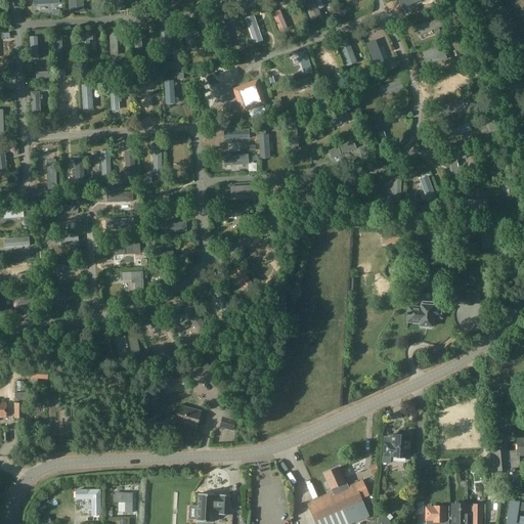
[(81,0),(68,0),(69,13),(82,13),(81,0)]
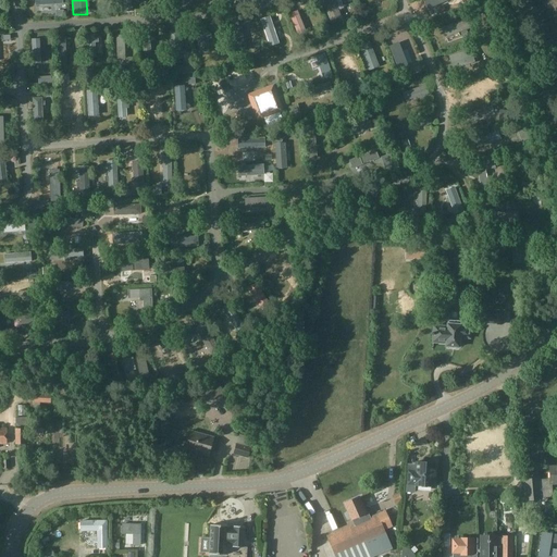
[(322,0),(330,21),(341,17),(335,2),(337,2),(335,0),(322,0)]
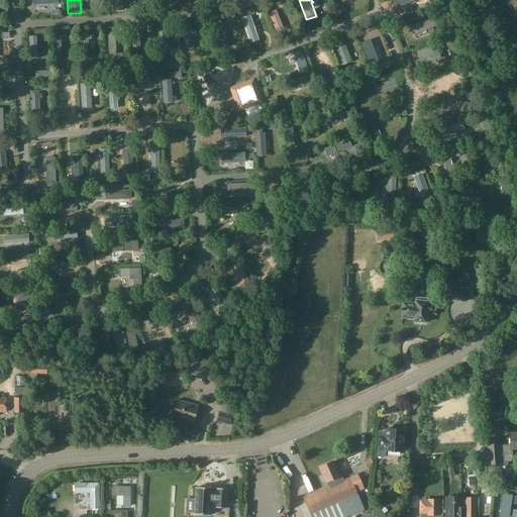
[(221,12),(219,5),(212,7),(215,14),(221,12)]
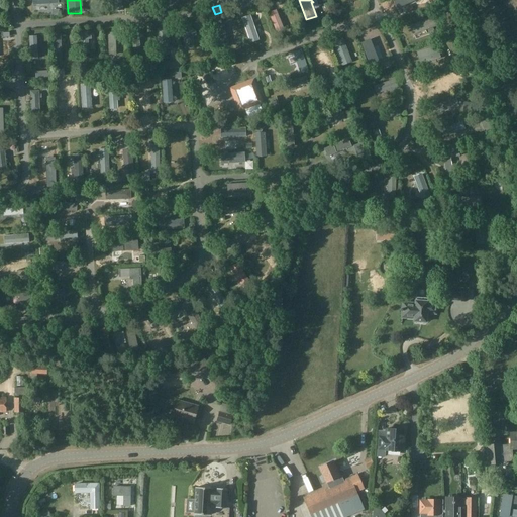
[(345,10),(340,7),(337,12),(342,15),(345,10)]
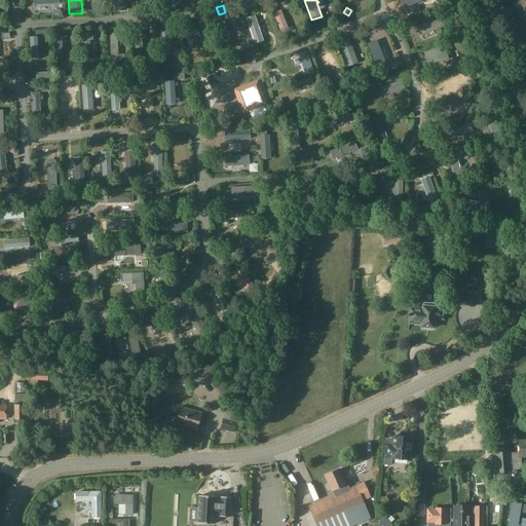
[(275,37),(285,35),(282,17),(272,20),(275,37)]
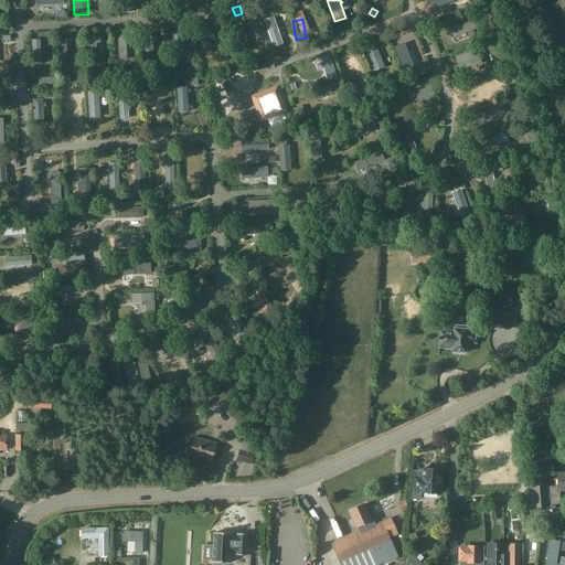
[(475,34),(473,31),(478,29),(475,19),(449,28),(452,38),(468,33),(469,36),(475,34)]
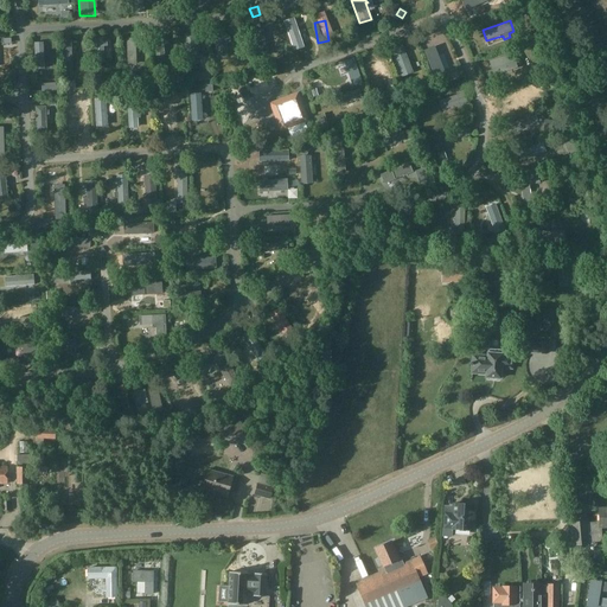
[(229,38),(225,38),(225,33),(213,33),(216,62),(227,61),(225,45),(229,45),(229,38)]
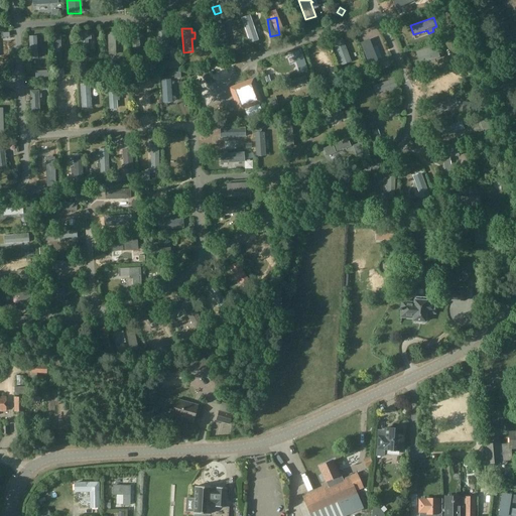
[(87,33),(80,33),(81,54),(88,54),(88,41),(91,41),(90,36),(87,36),(87,33)]
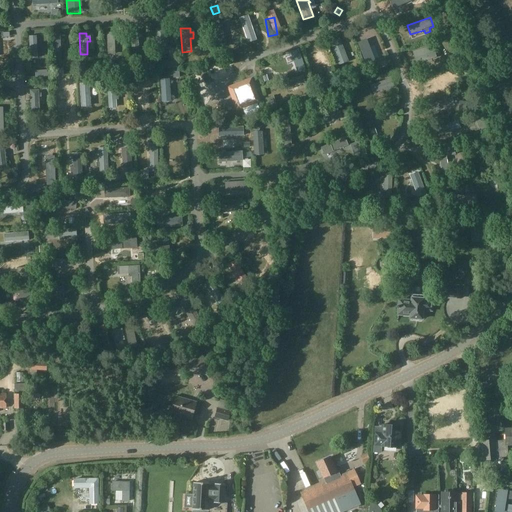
[(141,36),(137,36),(137,33),(130,33),(131,55),(138,55),(137,40),(141,39),(141,36)]
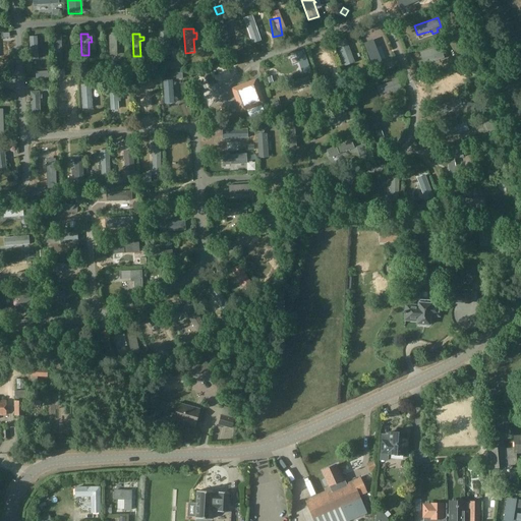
[(423,65),(444,59),(440,46),(419,53),(423,65)]
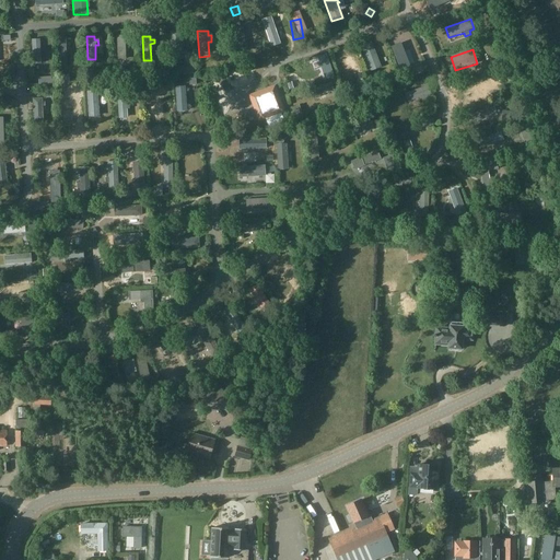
[(349,67),(346,57),(336,60),(342,82),(352,79),(350,71),(354,70),(352,66),(349,67)]
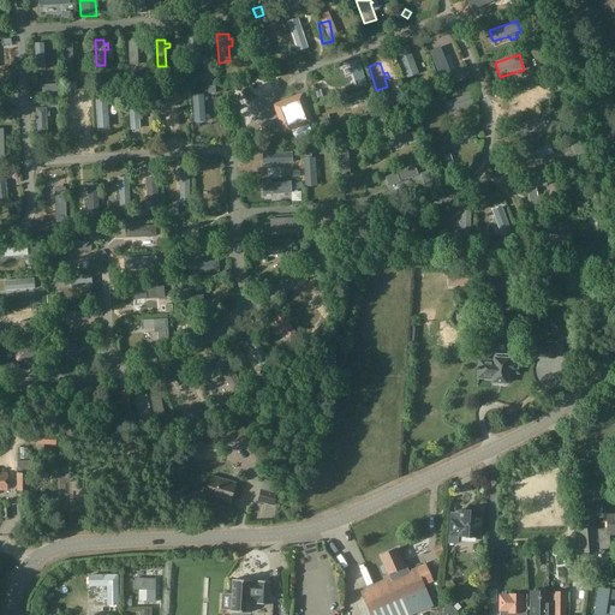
[(356,71),(348,75),(353,87),(362,83),(356,71)]
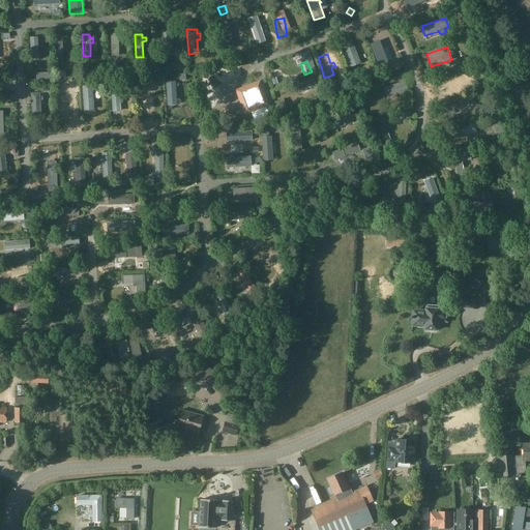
[(386,75),(379,77),(382,83),(388,80),(386,75)]
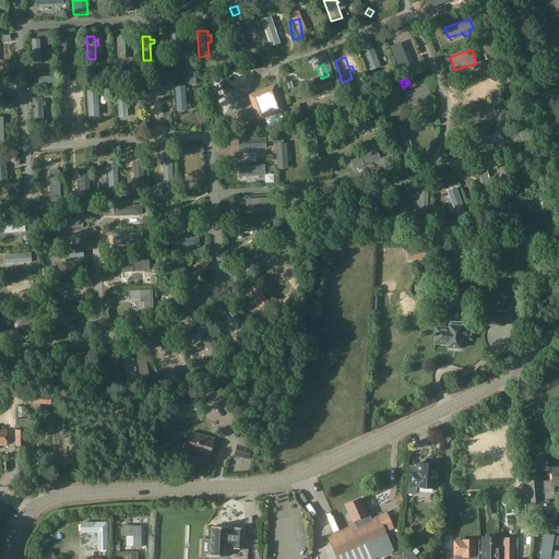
[(260,118),(283,109),(274,85),(251,94),(260,118)]
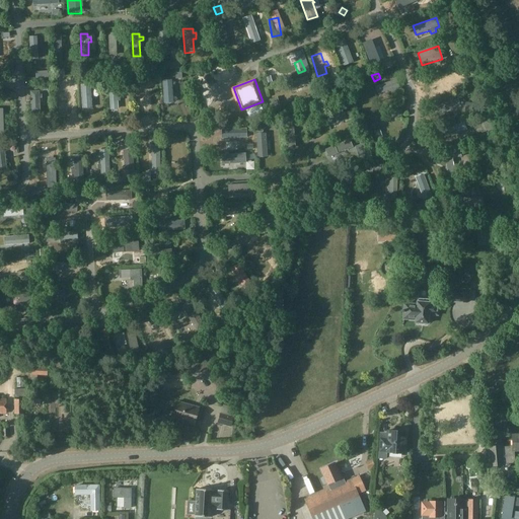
[(116,80),(108,80),(109,109),(118,109),(117,101),(120,101),(120,95),(117,95),(116,80)]
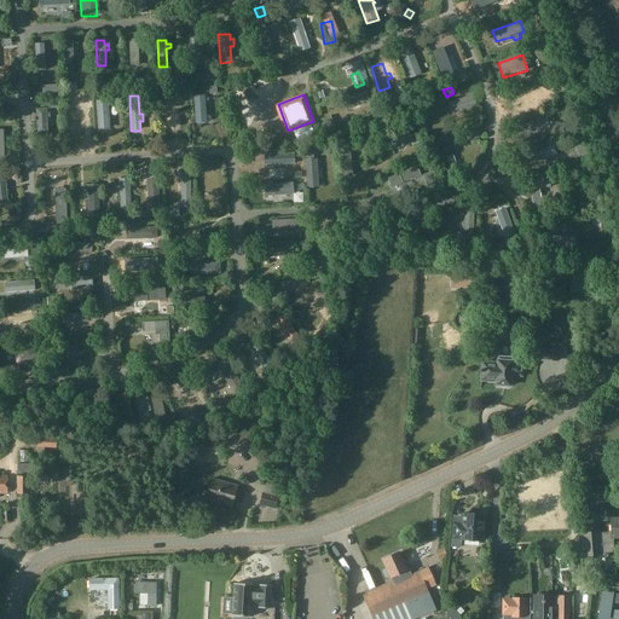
[(202,100),(195,100),(195,121),(203,121),(202,109),(207,109),(207,104),(202,104),(202,100)]
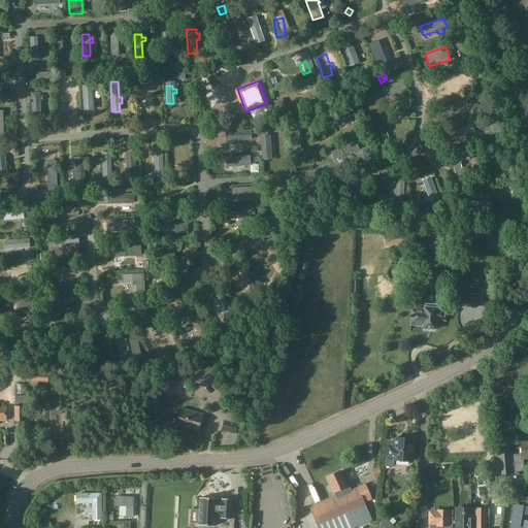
[(146,94),(146,89),(138,90),(139,112),(147,111),(146,99),(151,99),(151,93),(146,94)]
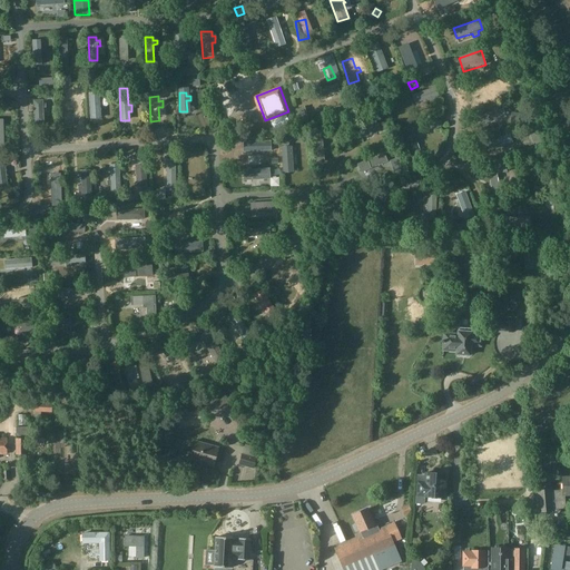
[(43,106),(43,100),(33,101),(36,124),(45,124),(43,112),(49,112),(48,106),(43,106)]
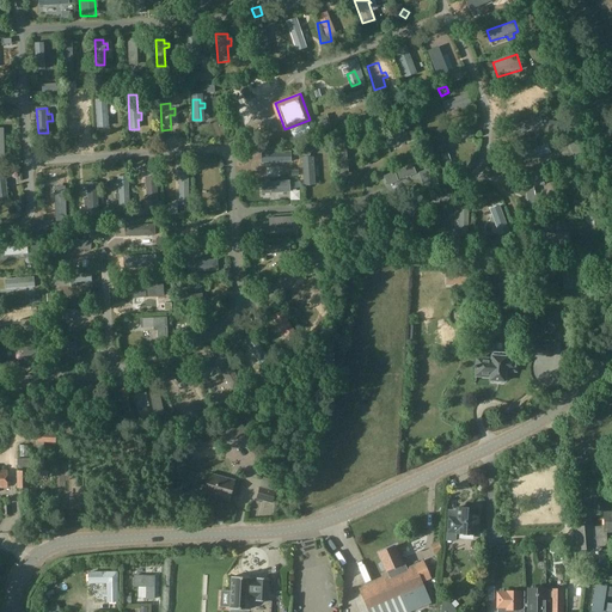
[(324,130),(331,128),(326,115),(319,118),(324,130)]
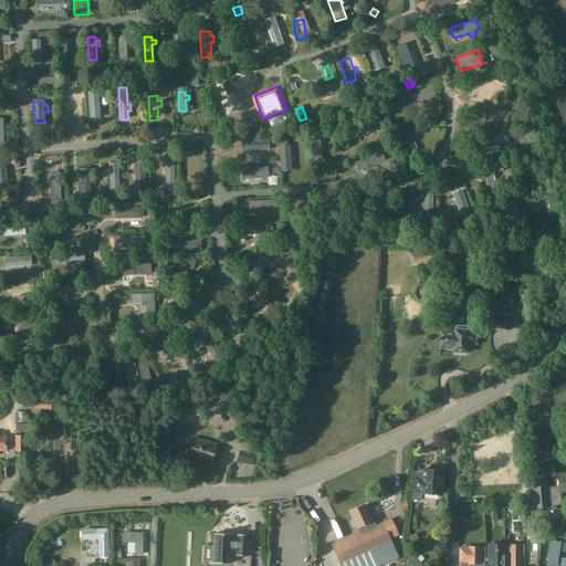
[(538,144),(533,130),(525,134),(531,147),(538,144)]
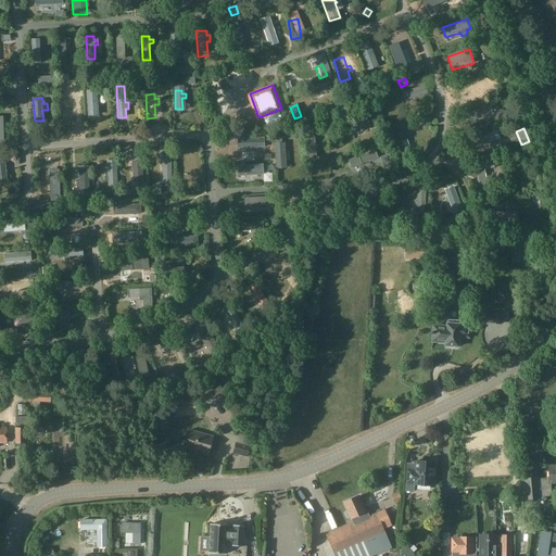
[(497,143),(496,140),(498,140),(496,134),(477,139),(479,147),(492,142),(492,146),(497,143)]
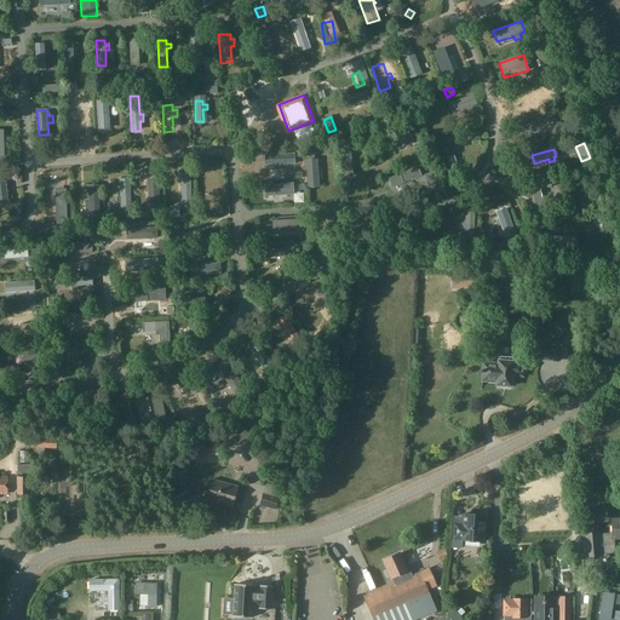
[(265,154),(265,165),(293,162),(293,151),(265,154)]
